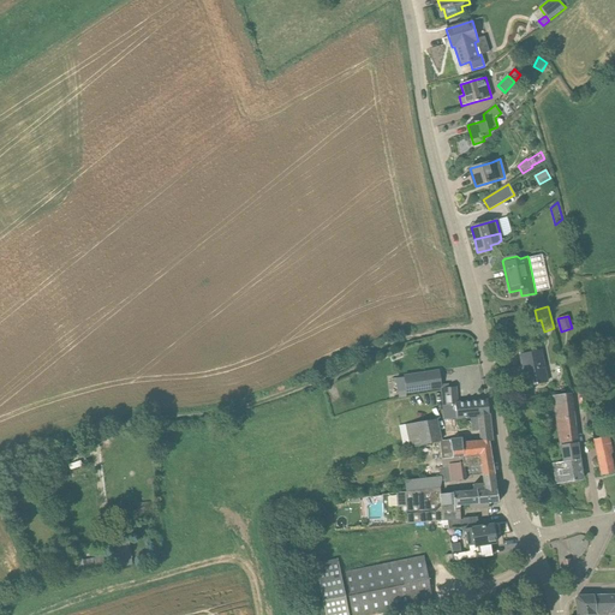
[(537,384),(549,382),(542,351),(531,353),(519,356),(521,368),(524,366),(525,371),(523,371),(526,387),(537,384)]
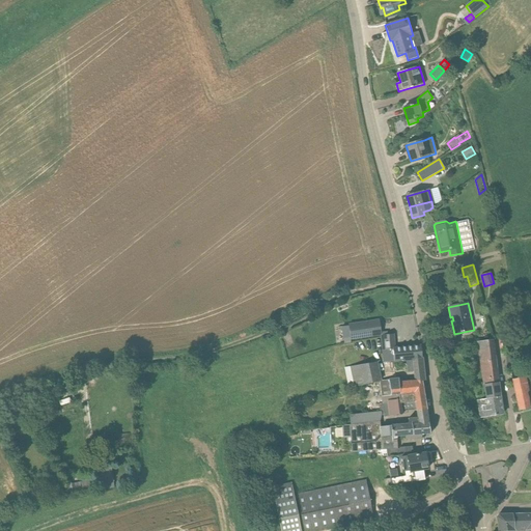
[(351,339),(382,334),(379,320),(348,325),(351,339)]
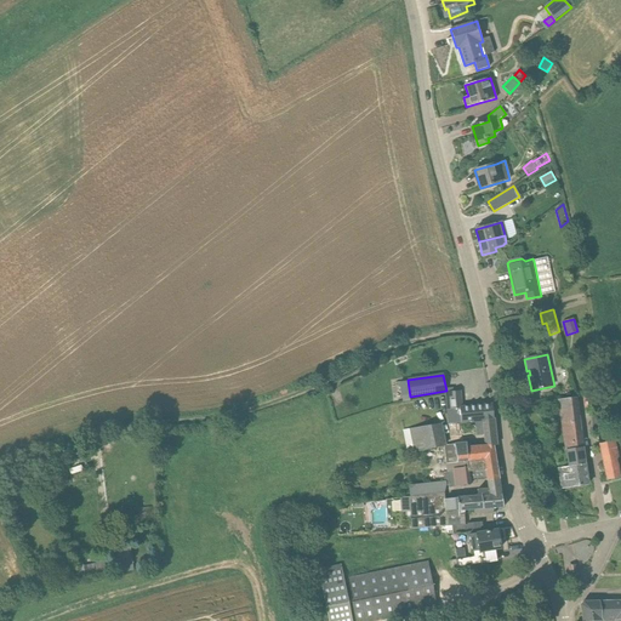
[(462,423),(476,422),(494,420),(493,405),(461,408),(460,391),(445,393),(446,405),(448,425),(462,423)]
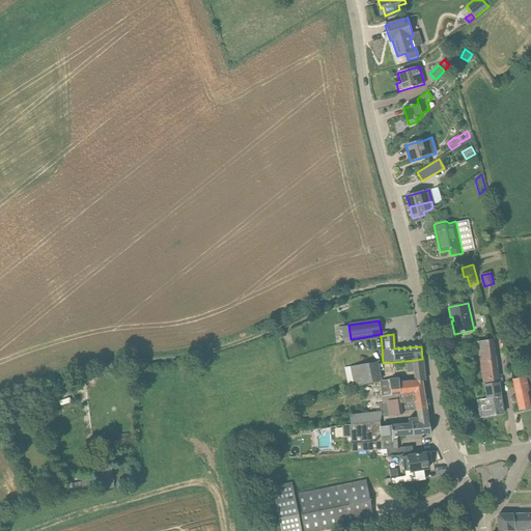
[(499,389),(498,383),(494,340),(478,342),(484,385),(485,399),(486,401),(500,399),(499,389)]
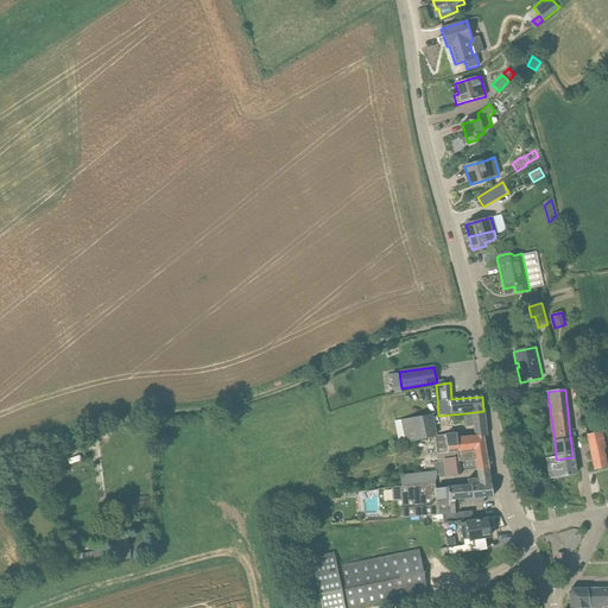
[(485,425),(483,411),(466,413),(467,428),(474,426),(485,425)]
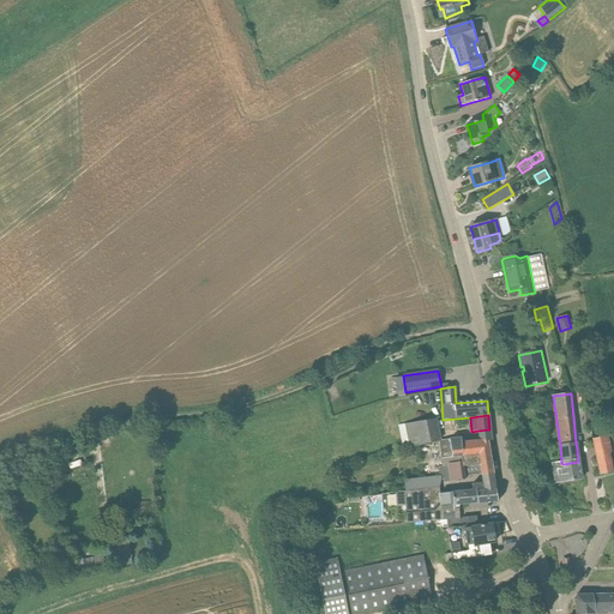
[(439,440),(440,440),(437,419),(398,426),(403,449),(439,440)]
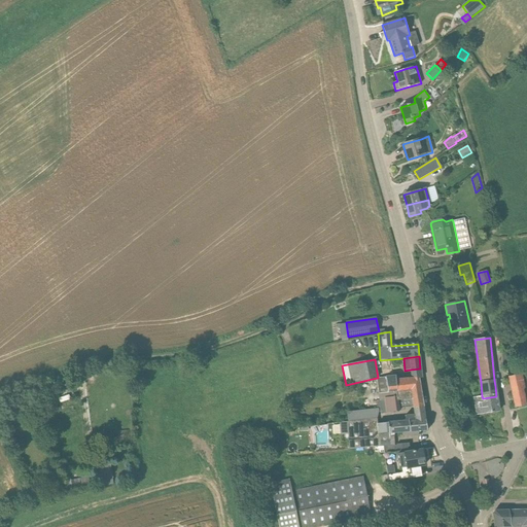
[(524,395),(523,388),(525,388),(522,374),(510,377),(514,397),(515,408),(526,406),(524,395)]
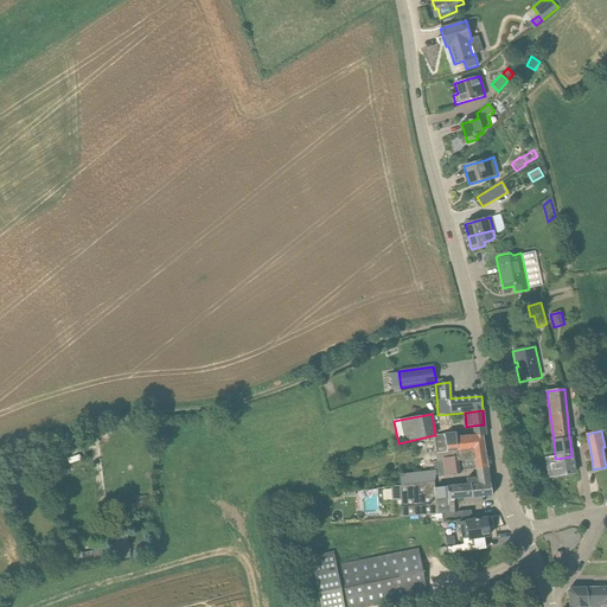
[(485,435),(485,434),(474,435),(457,436),(455,433),(435,435),(434,435),(436,453),(484,448),(481,436),(485,435)]
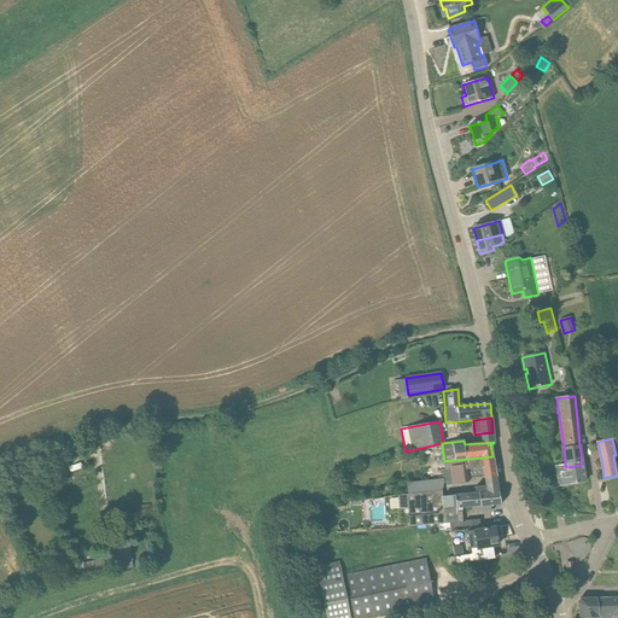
[(65,453),(48,458),(52,473),(70,467),(65,453)]
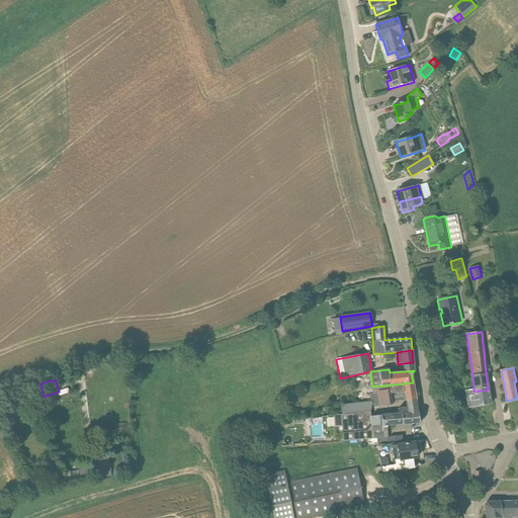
[(406,401),(416,400),(413,383),(372,390),(372,394),(370,394),(371,402),(341,405),(342,415),(370,412),(372,406),(374,407),(376,407),(380,406),(378,392),(389,391),(390,394),(393,394),(394,402),(406,401)]
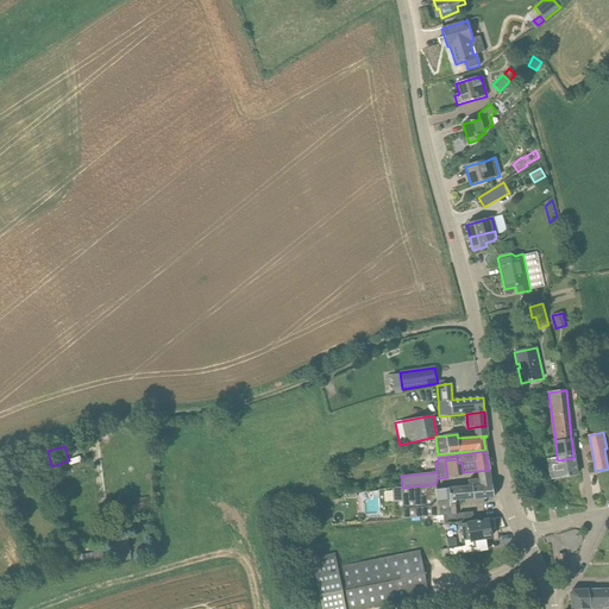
[(573,458),(558,460),(557,458),(552,459),(556,478),(558,478),(577,475),(573,458)]
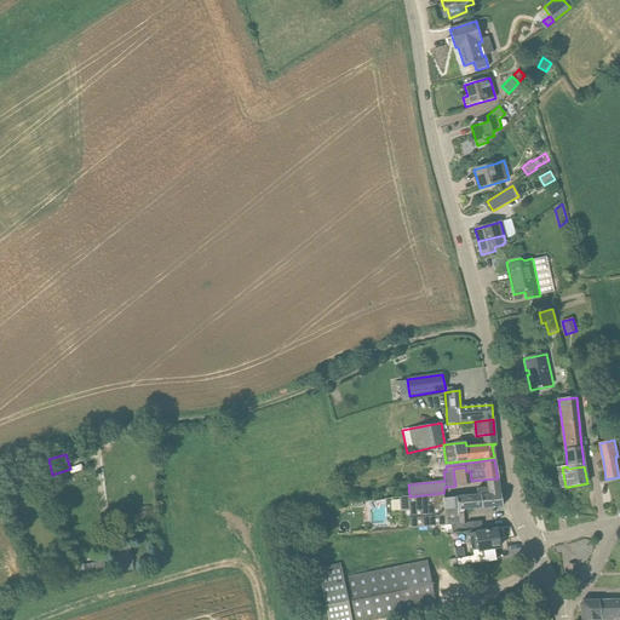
[(470,484),(469,481),(471,481),(470,471),(466,471),(465,468),(453,469),(455,486),(470,484)]
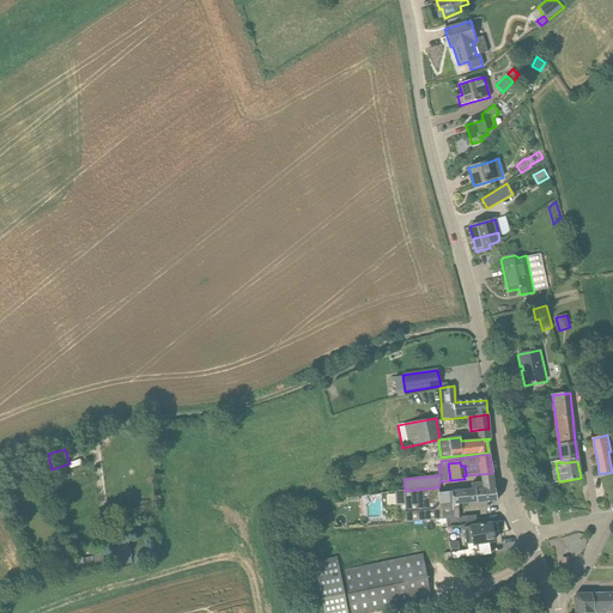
[(471,490),(453,491),(453,504),(468,503),(487,503),(497,501),(492,473),(480,474),(481,483),(471,484),(471,490)]
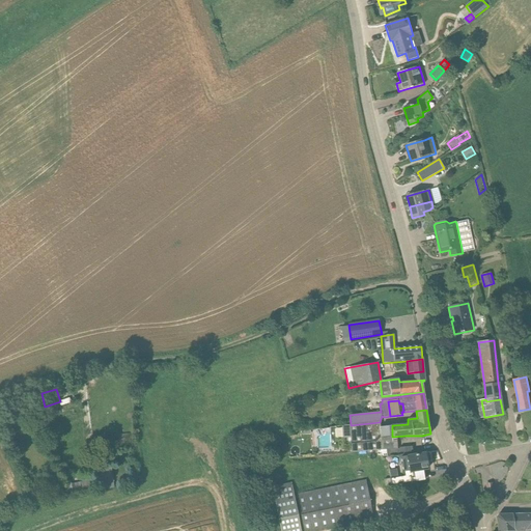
[(351,425),(340,426),(340,430),(342,431),(342,438),(352,438),(353,452),(387,449),(387,454),(397,453),(397,449),(398,449),(397,440),(393,441),(392,437),(392,425),(381,426),(380,422),(351,425)]
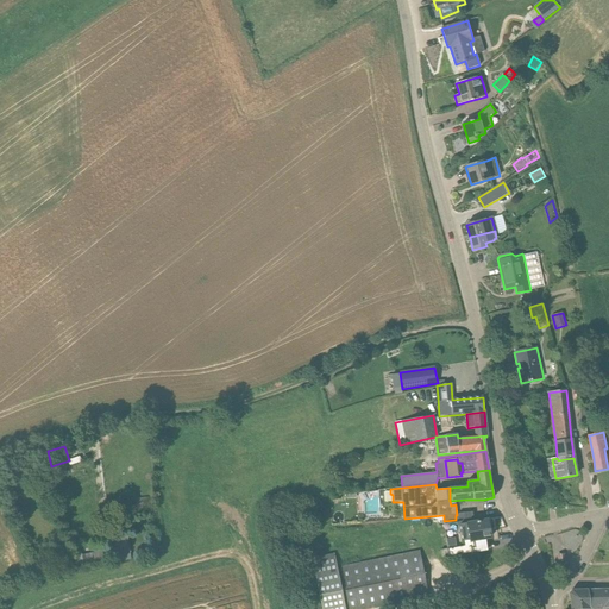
[(51,485),(41,489),(43,498),(54,496),(51,485)]
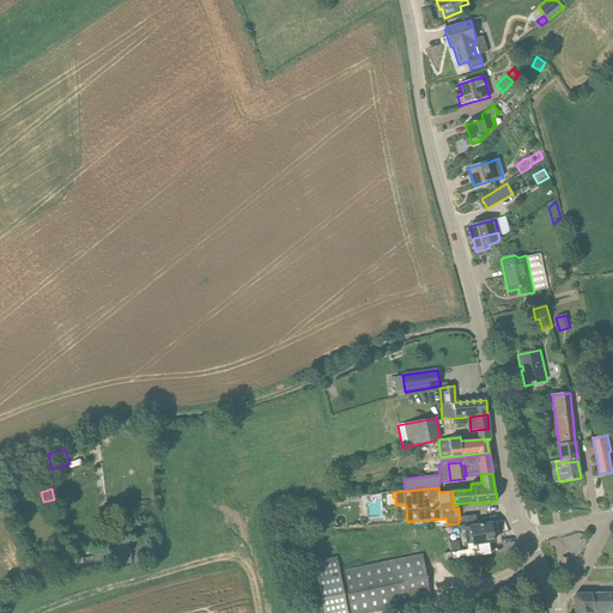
[(137,503),(138,513),(149,510),(147,503),(137,503)]
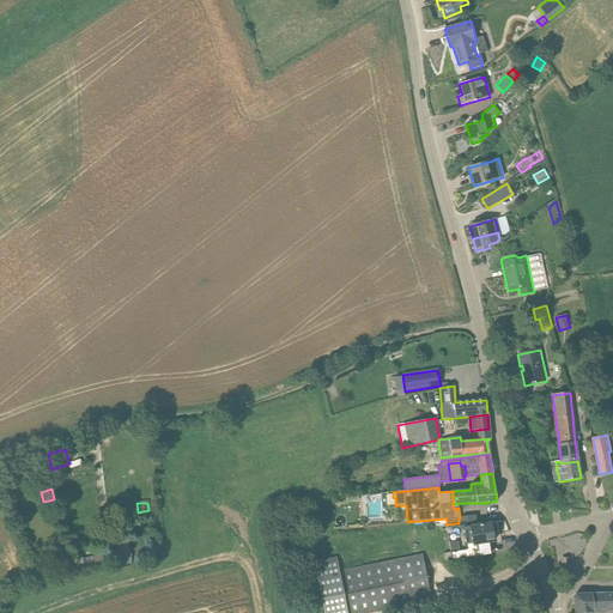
[(463,528),(466,545),(467,550),(468,550),(450,553),(451,560),(479,556),(490,554),(489,544),(489,542),(493,541),(491,523),(479,526),(471,527),(469,522),(459,525),(460,528),(463,528)]
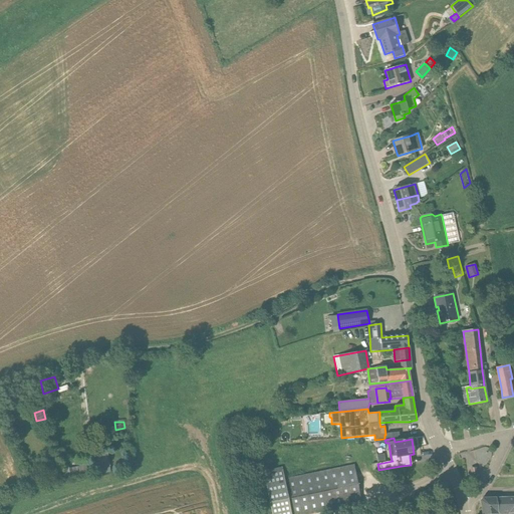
[(312,513),(361,504),(353,465),(284,479),(282,468),(263,471),(271,513),(312,513)]
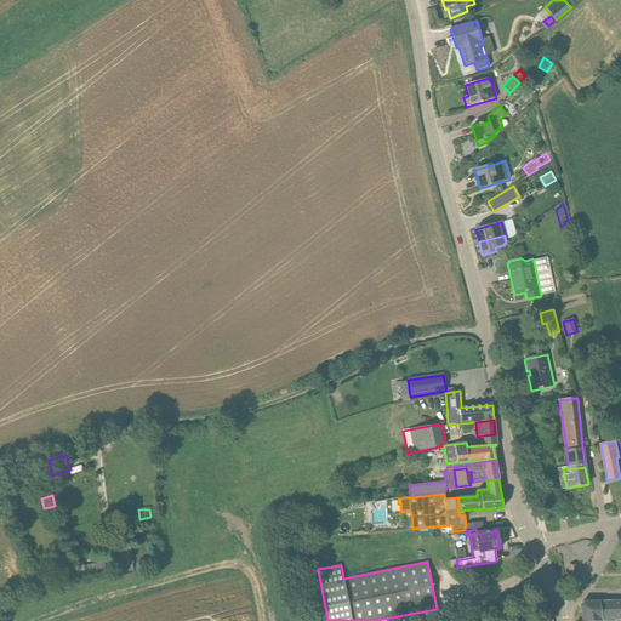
[(620,604),(614,604),(614,602),(582,602),(580,605),(581,620),(593,620),(620,617),(620,604)]
